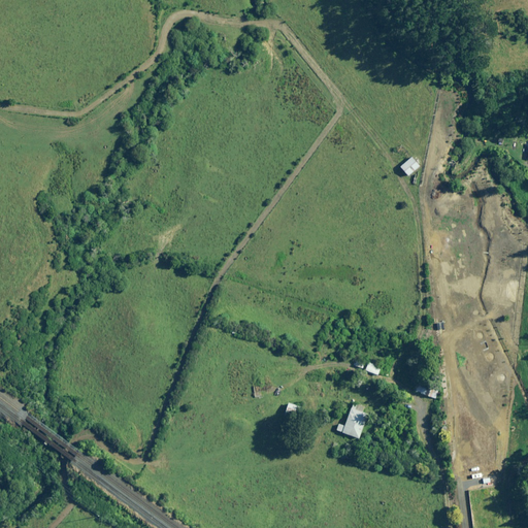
[(420,166),(413,158),(401,167),(408,176),(420,166)]
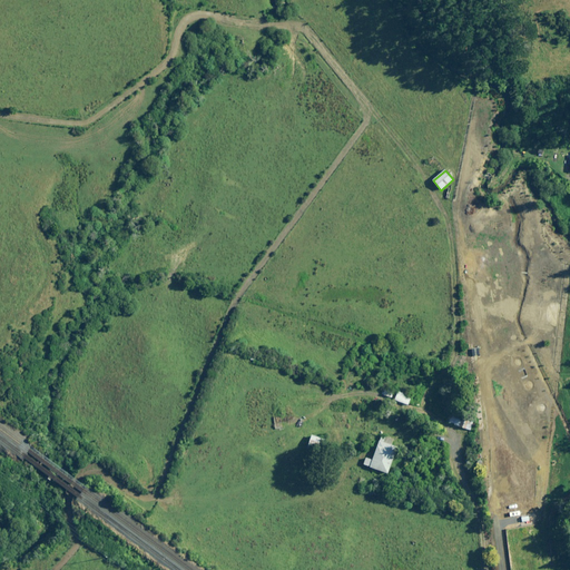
[(413,396),(399,391),(395,400),(409,405),(413,396)]
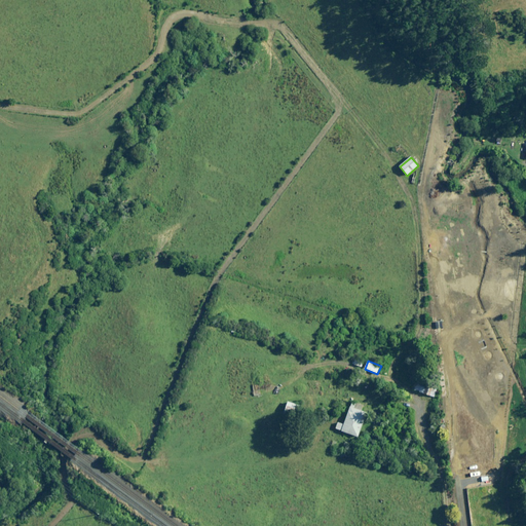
[(437,389),(417,382),(414,390),(434,398),(437,389)]
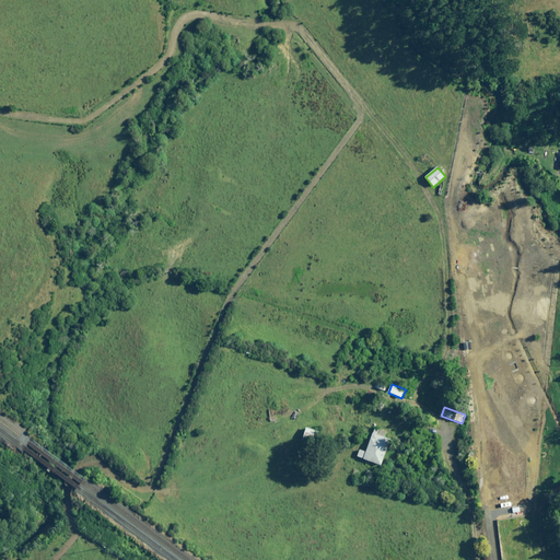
[(321,432),(307,428),(302,442),(315,446),(321,432)]
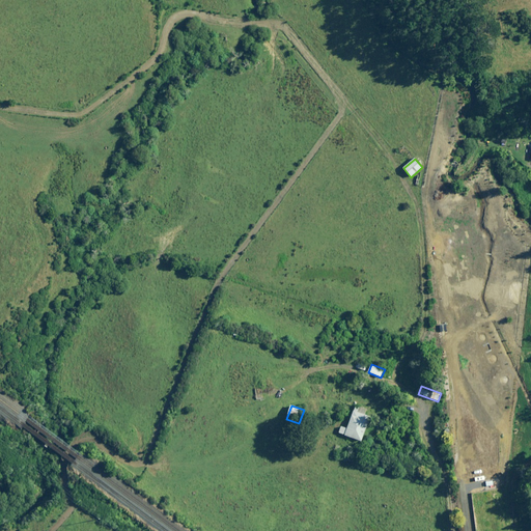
[(363,410),(356,407),(347,428),(342,426),(339,432),(363,442),(373,417),(362,413),(363,410)]
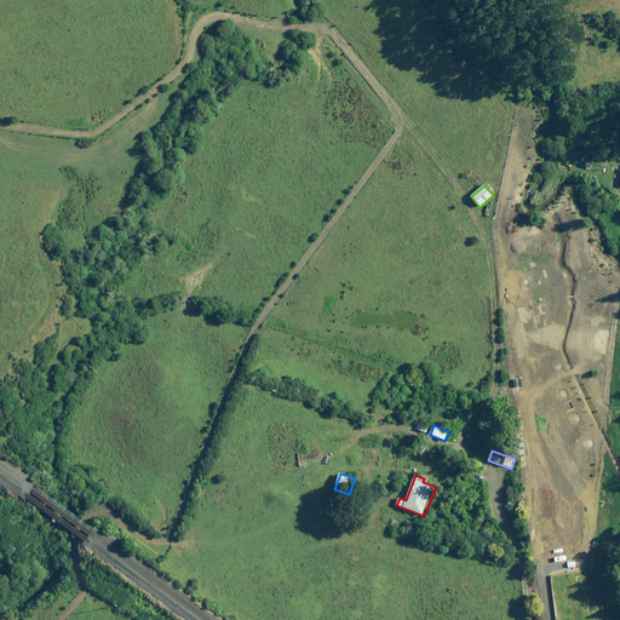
All buildings are outlined.
